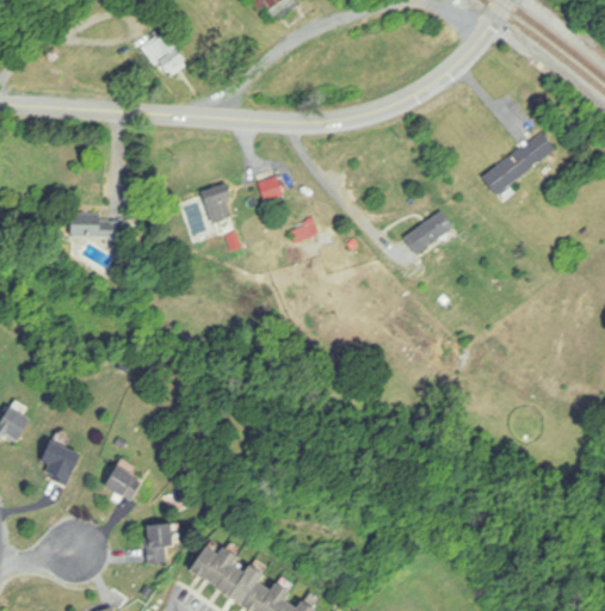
[(248,0),(259,14),(265,10),(271,18),(296,0),(248,0)]
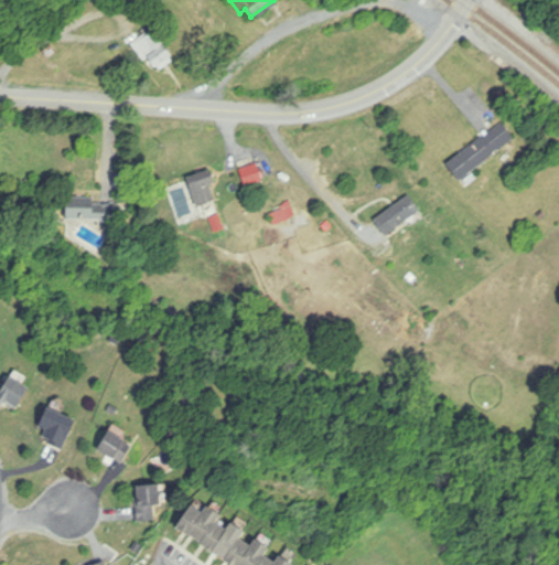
[(170,56),(144,30),(129,45),(154,71),(170,56)]
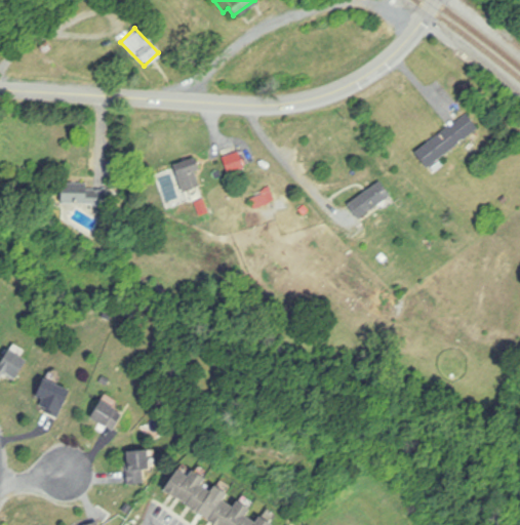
[(412,149),(424,166),(476,131),(466,115),(412,149)]
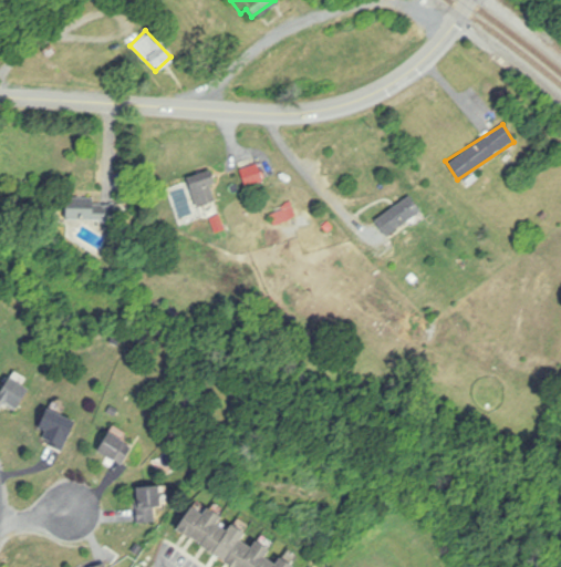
[(259,183),(256,166),(239,169),(242,186),(259,183)]
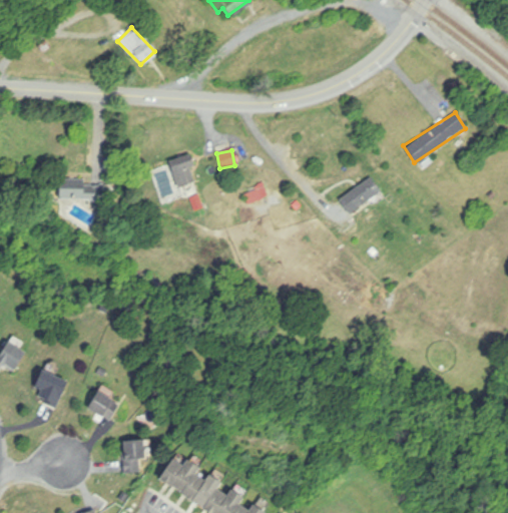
[(193,166),(189,153),(167,160),(177,187),(192,182),(187,168),(193,166)]
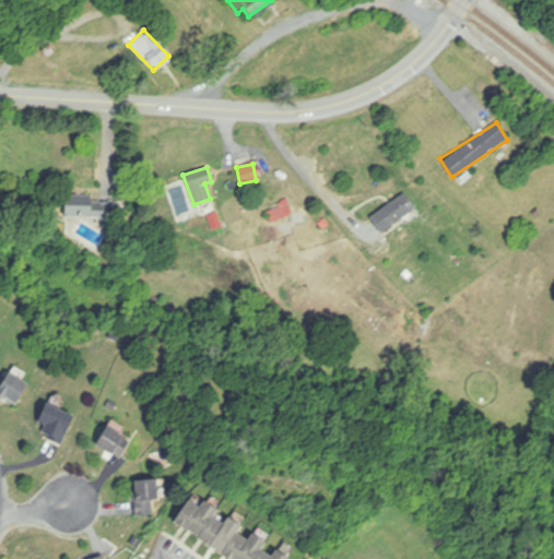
[(413,209),(402,193),(368,217),(380,234),(413,209)]
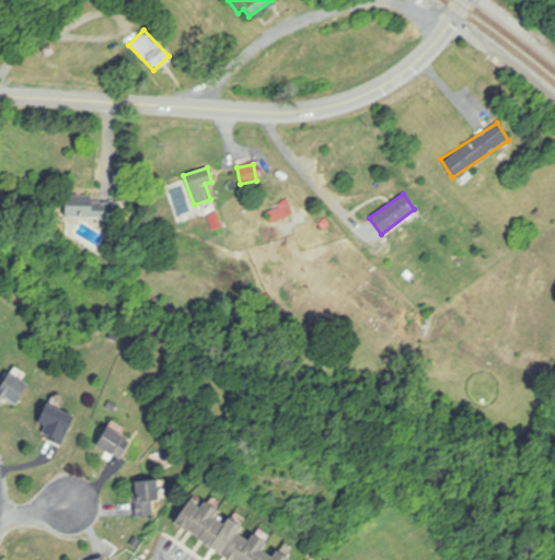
[(64,197),(64,218),(110,218),(110,197),(64,197)]
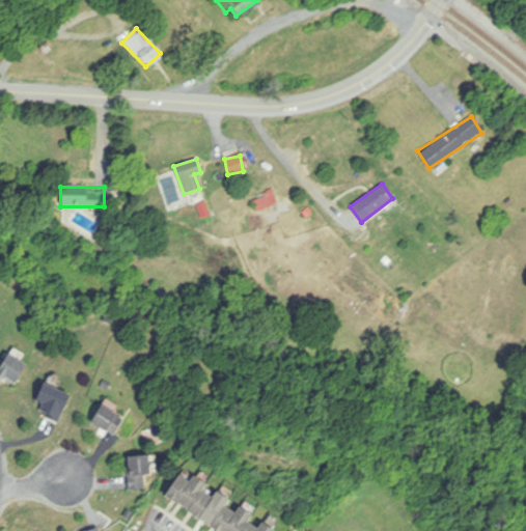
[(0,378),(10,385),(25,366),(8,354),(0,364),(0,378)]
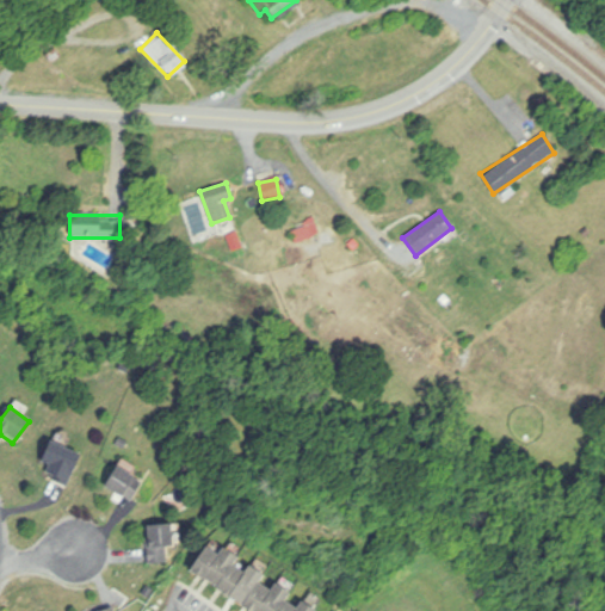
[(41,479),(71,479),(71,455),(41,455),(41,479)]
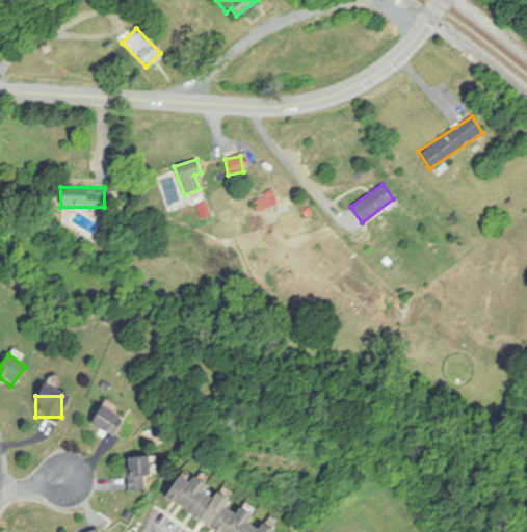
[(111,436),(123,419),(100,405),(89,423),(111,436)]
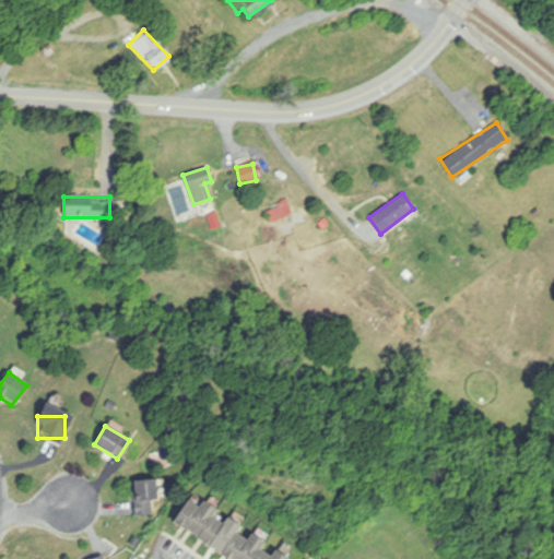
[(133,479),(133,515),(151,515),(151,501),(157,501),(157,479),(133,479)]
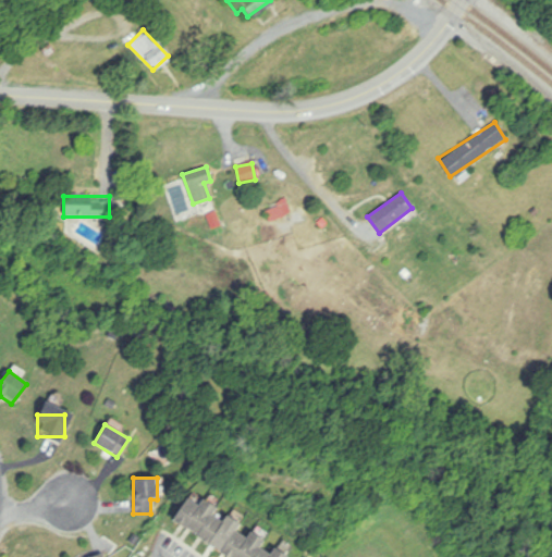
[(172,518),(187,497),(198,505),(203,498),(217,507),(212,514),(221,520),(225,514),(240,523),(235,530),(245,536),(249,530),(265,541),(261,546),(269,552),(273,545),(290,556),(227,556),(219,552),(220,551),(208,542),(207,544),(194,535),(195,534),(172,518)]
